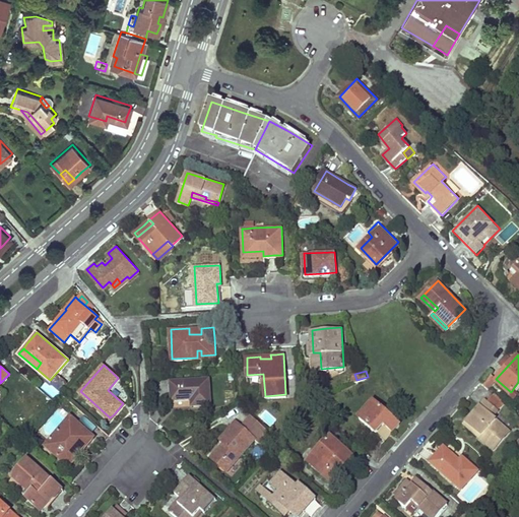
[(209,378),(172,380),(173,398),(192,397),(192,403),(210,402),(209,378)]
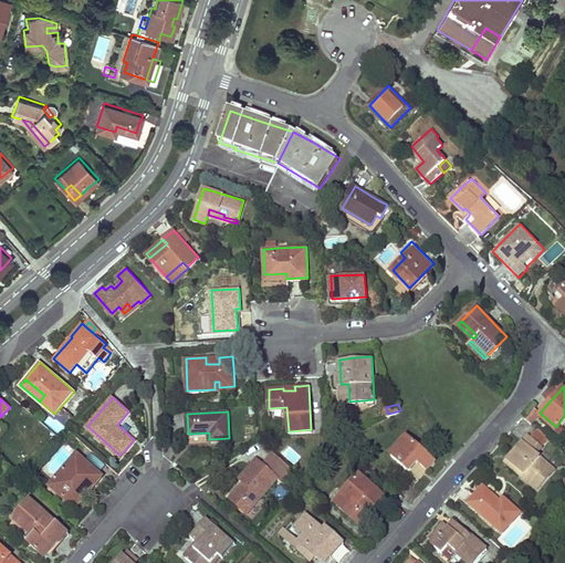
[(542,445),(529,434),(515,448),(508,456),(524,471),(522,473),(536,487),(554,468),(535,451),(542,445)]
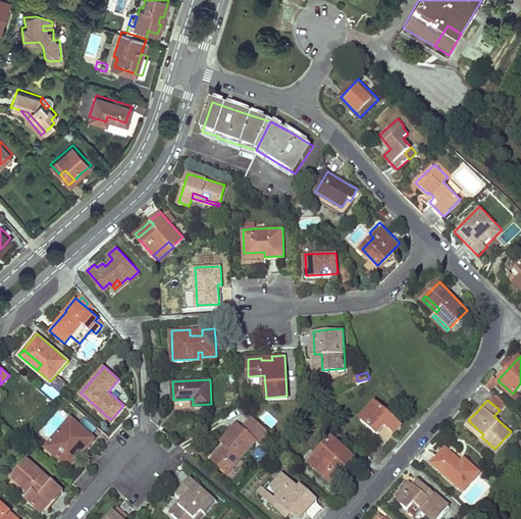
[(375,401),(361,417),(378,432),(386,423),(395,431),(398,428),(402,424),(375,401)]
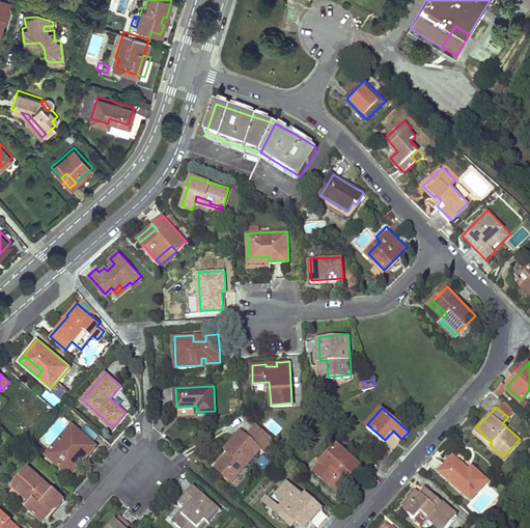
[(17,419),(12,431),(22,435),(27,423),(17,419)]
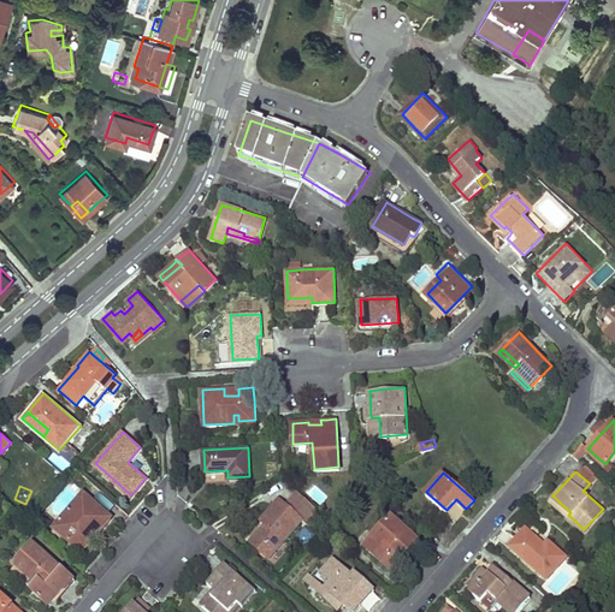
[(112,516),(84,492),(54,526),(76,546),(92,528),(98,532),(112,516)]
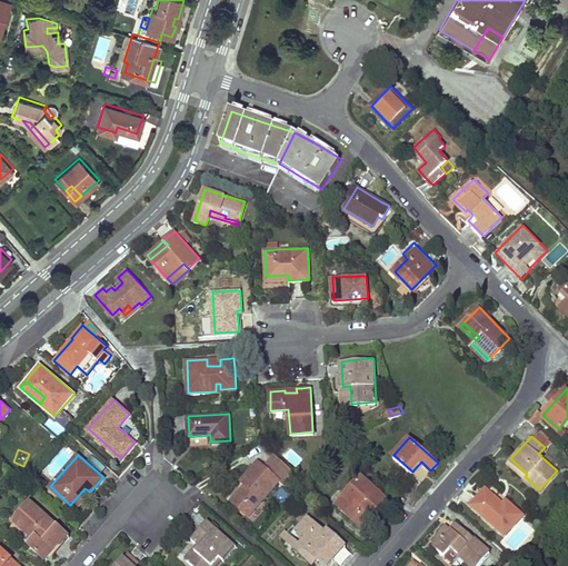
[(510,458),(508,462),(525,476),(527,474),(510,458)]
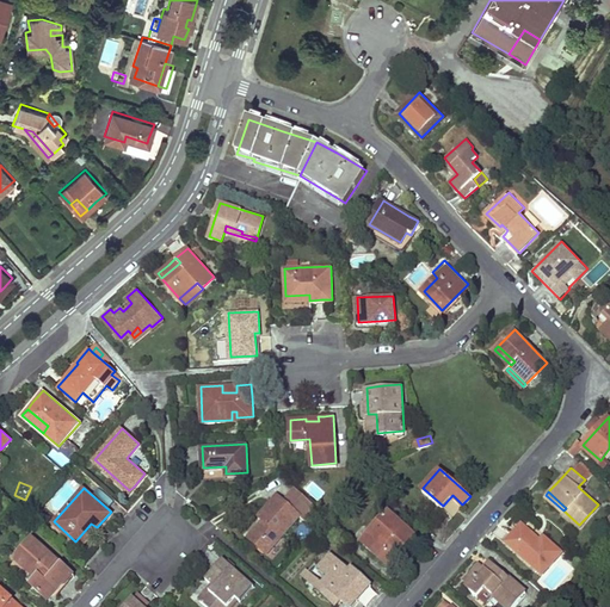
[(264,518),(248,534),(266,551),(301,513),(277,493),(258,513),(264,518)]
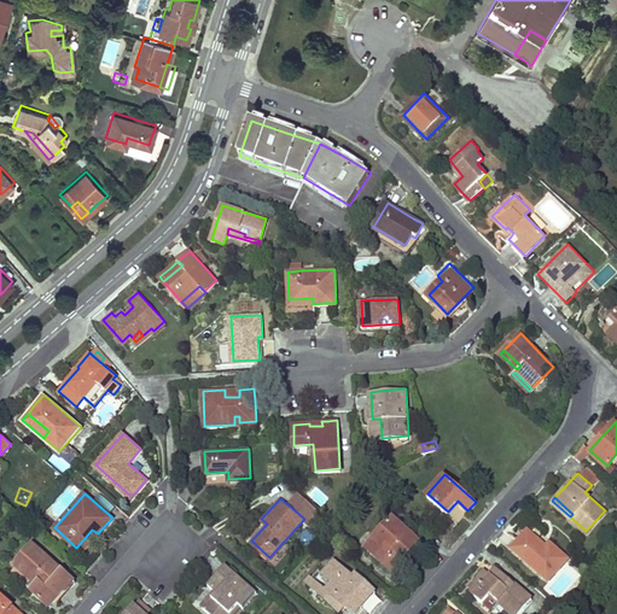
[(379,534),(367,547),(395,571),(403,562),(402,560),(405,556),(419,541),(394,516),(378,533),(379,534)]
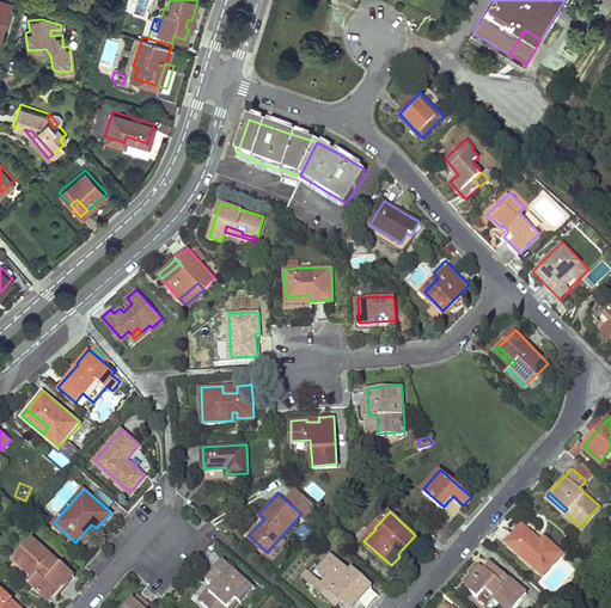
[(514,534),(508,541),(543,573),(563,551),(545,535),(542,540),(524,523),(514,534)]
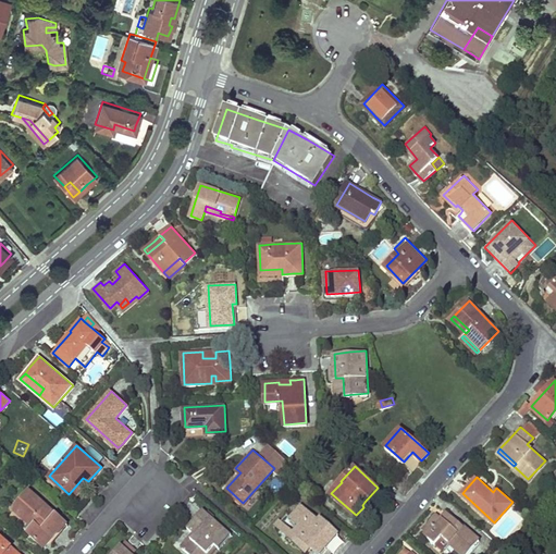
[(83,478),(69,494),(73,499),(88,481),(83,478)]
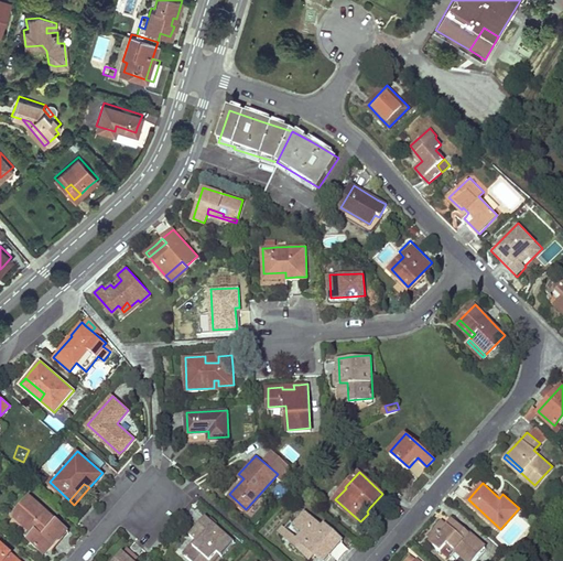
[(65,527),(30,496),(15,513),(30,527),(35,531),(30,538),(29,539),(44,552),(57,538),(56,537),(65,527)]
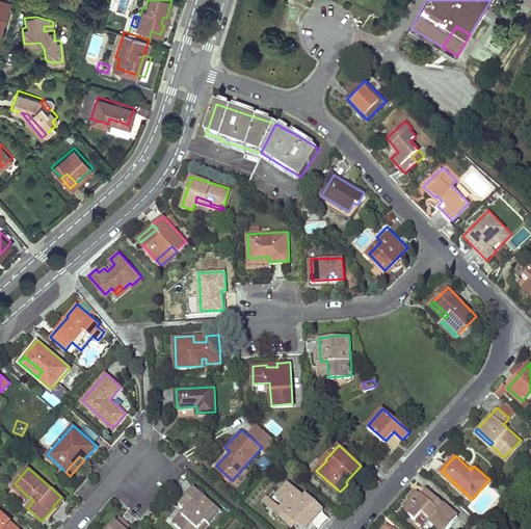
[(303,496),(287,481),(277,493),(286,500),(279,507),(275,511),(288,523),(293,518),(295,520),(303,527),(312,518),(321,507),(306,493),(303,496)]
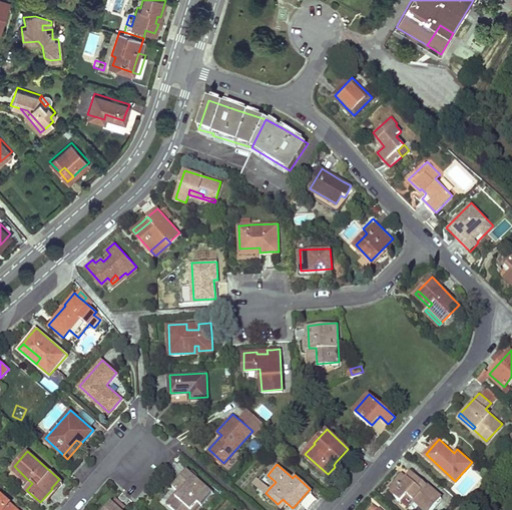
[(187,468),(181,475),(183,477),(189,470),(187,468)]
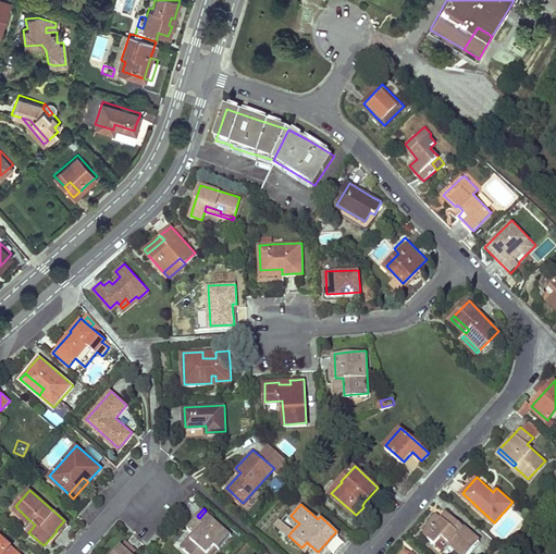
[(195,534),(184,548),(190,553),(206,553),(215,543),(217,545),(229,531),(206,511),(199,518),(197,516),(190,524),(187,527),(193,531),(195,534)]
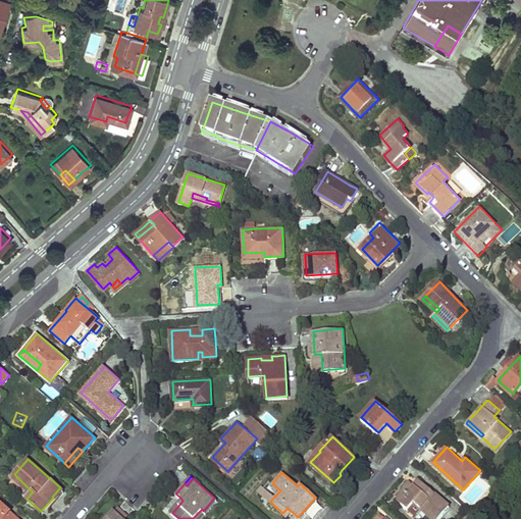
[(419,505),(434,518),(435,518),(449,505),(420,478),(415,484),(413,482),(410,479),(403,487),(406,489),(399,498),(397,500),(407,508),(414,500),(419,505)]
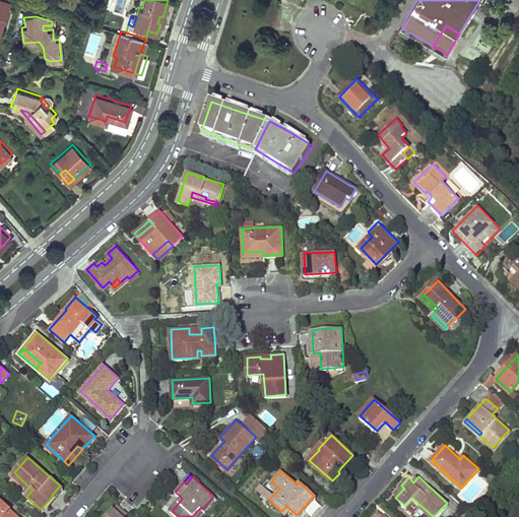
[(33,490),(27,486),(22,492),(27,496),(33,490)]
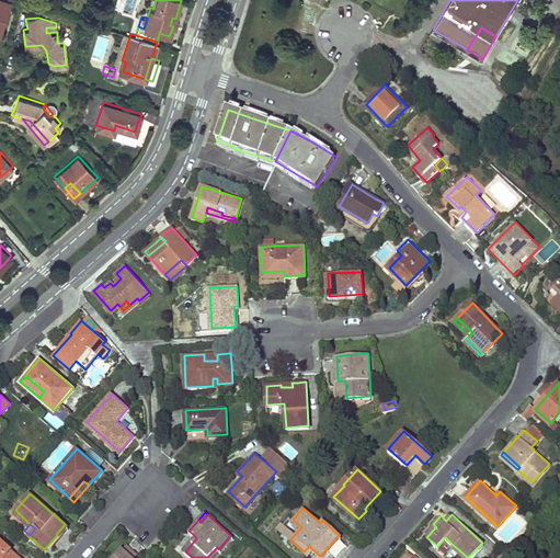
[(282,524),(278,528),(290,539),(294,535),(282,524)]
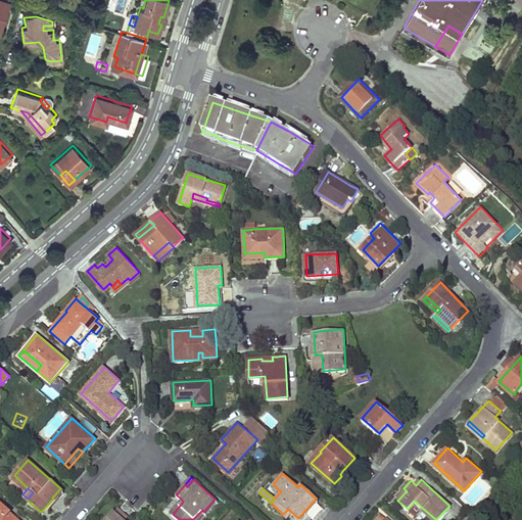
[(404,488),(396,495),(399,499),(407,490),(404,488)]
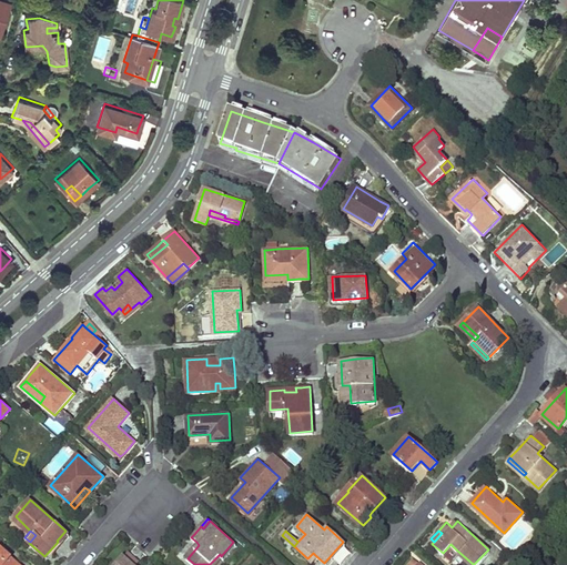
[(196,542),(184,556),(188,558),(199,545),(196,542)]
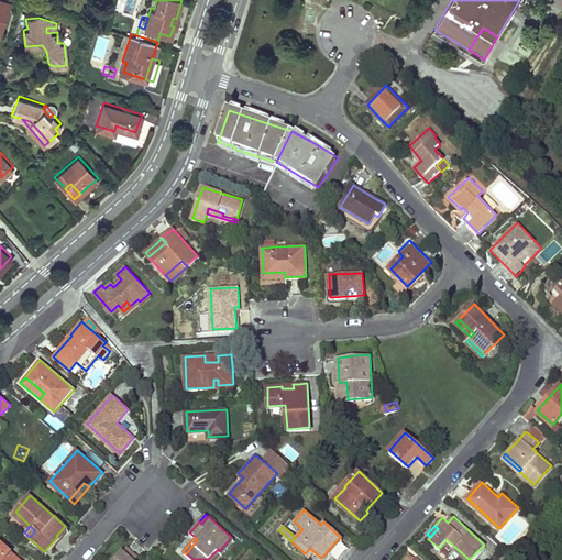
[(234,539),(231,537),(219,551),(220,551),(222,553),(234,539)]
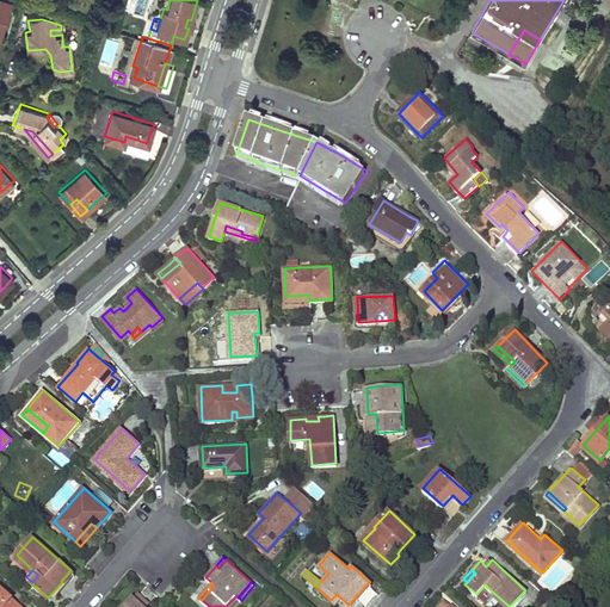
[(485,584),(476,594),(482,600),(491,590),(485,584)]
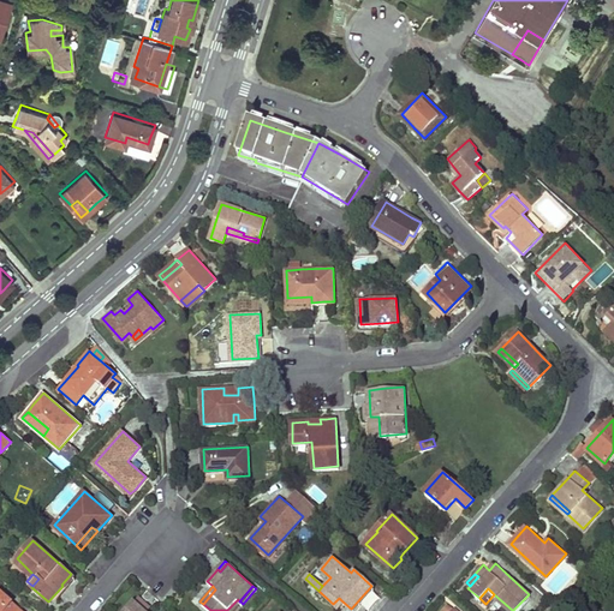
[(22,610),(0,591),(0,610),(22,610)]
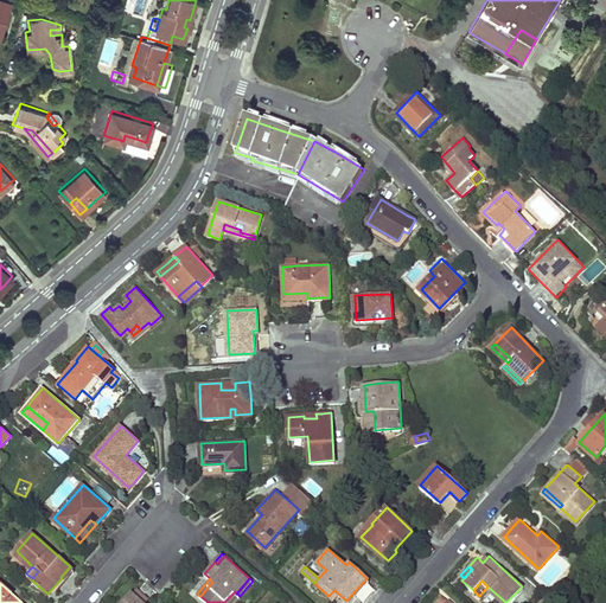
[(145,602),(144,602),(138,596),(133,591),(122,602),(145,602)]
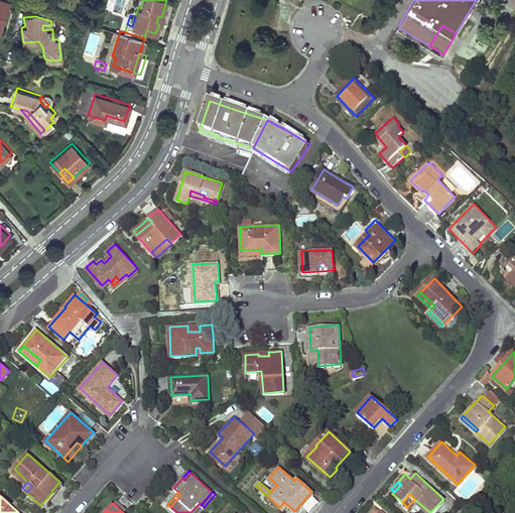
[(200,503),(190,512),(195,512),(202,505),(201,505),(200,503)]
